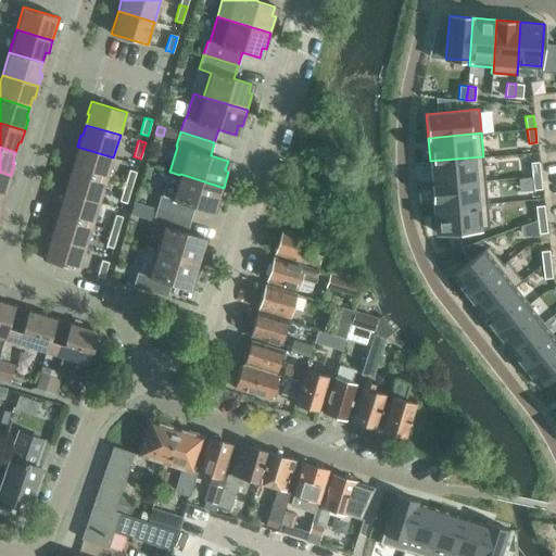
[(76,160),(73,169),(106,180),(113,158),(77,147),(73,159),(76,160)]
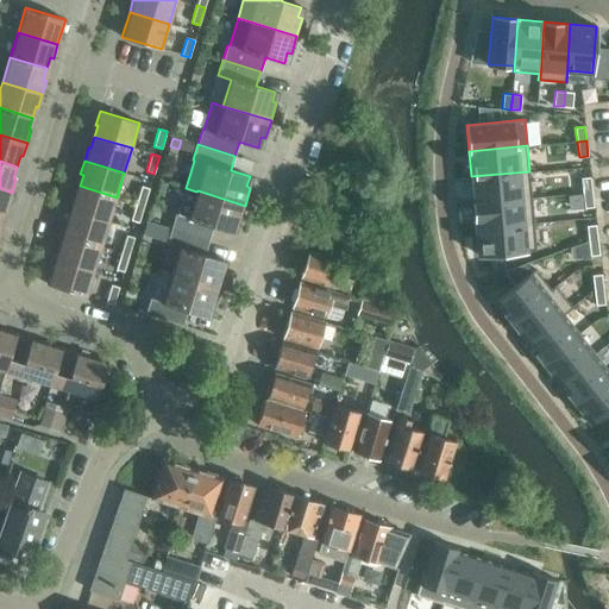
[(529,171),(471,176),(473,202),(532,198),(529,171)]
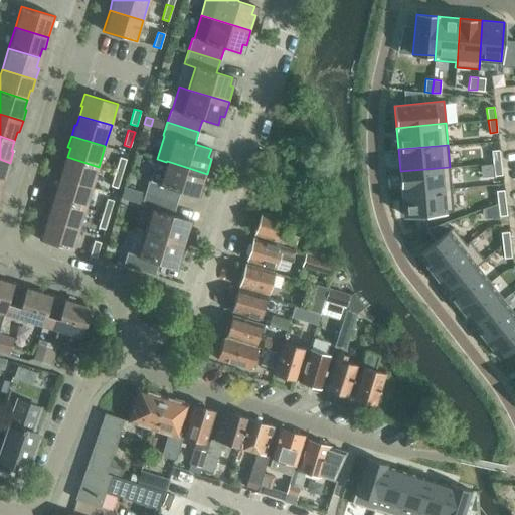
[(499,150),(491,151),(493,163),(501,162),(499,150)]
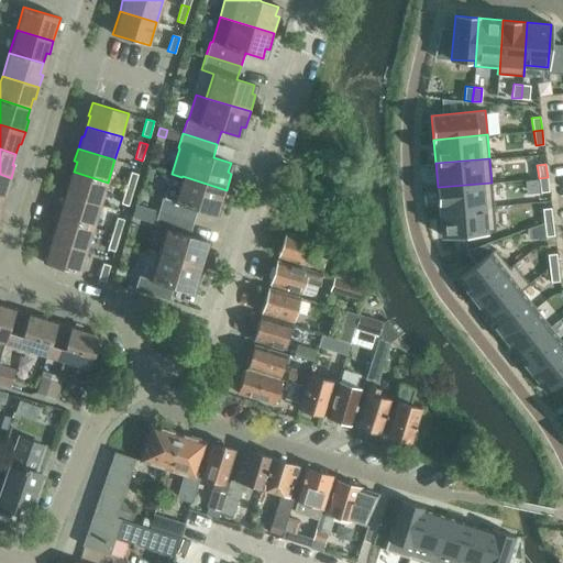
[(68,181),(64,194),(101,205),(108,183),(74,172),(70,183),(68,181)]
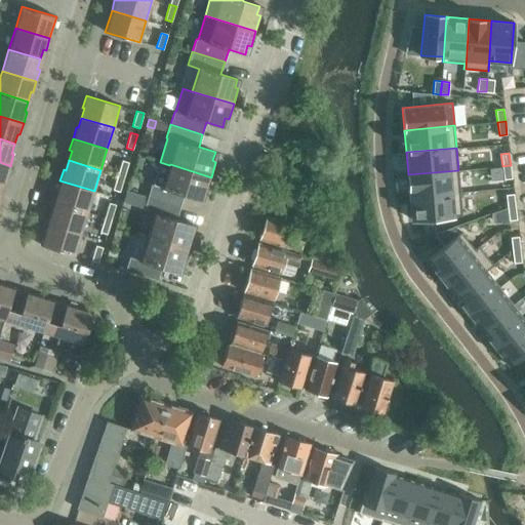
[(122,160),(117,175),(124,177),(128,162),(122,160)]
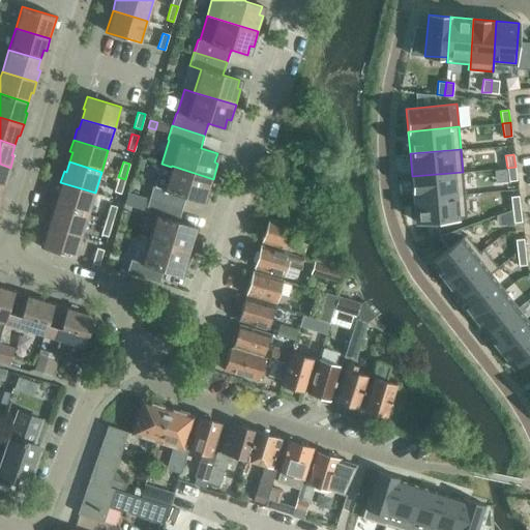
[(0,164),(0,187),(1,187),(4,178),(7,179),(10,168),(0,164)]
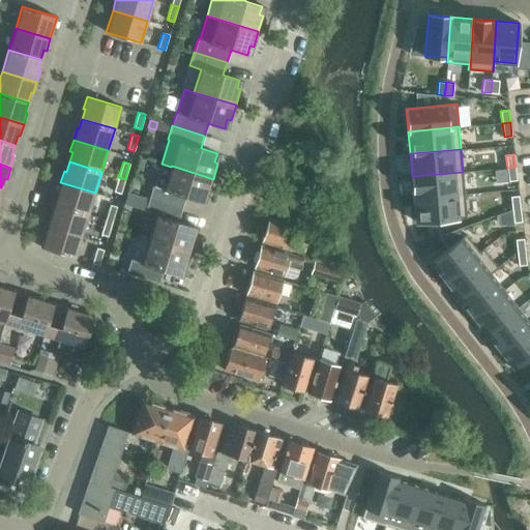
[(153,186),(149,200),(182,209),(185,197),(202,202),(205,193),(208,195),(213,179),(172,166),(171,167),(165,189),(153,186)]
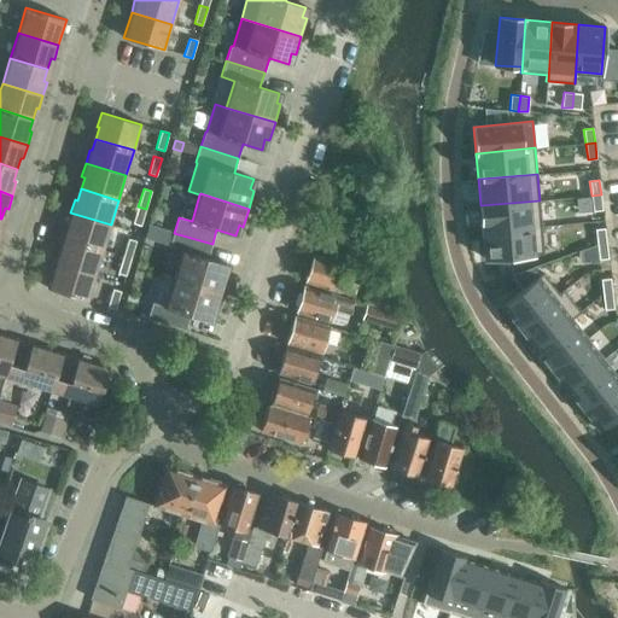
[(601,194),(592,196),(594,211),(602,210),(601,194)]
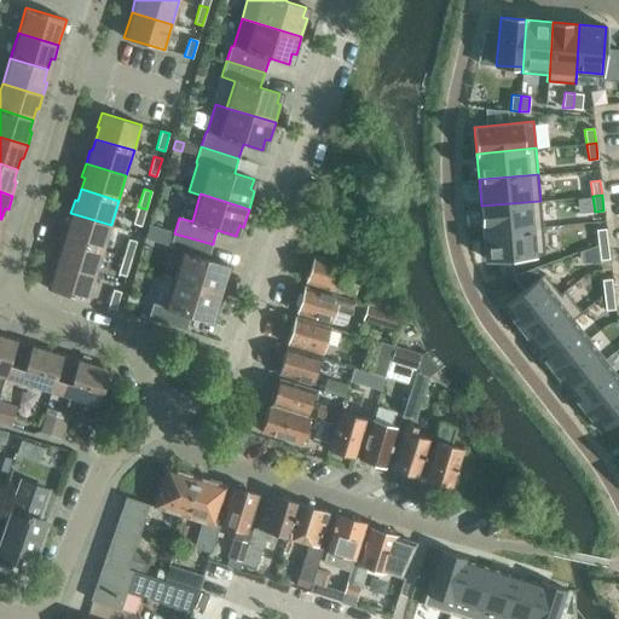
[(541,201),(481,206),(484,232),(542,227),(542,215),(541,201)]
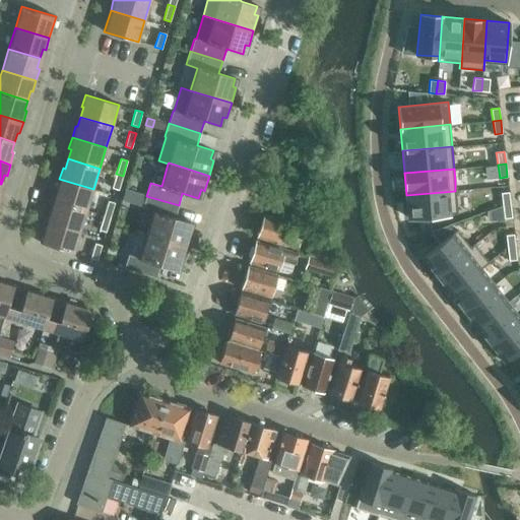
[(123,176),(116,174),(112,188),(118,190),(123,176)]
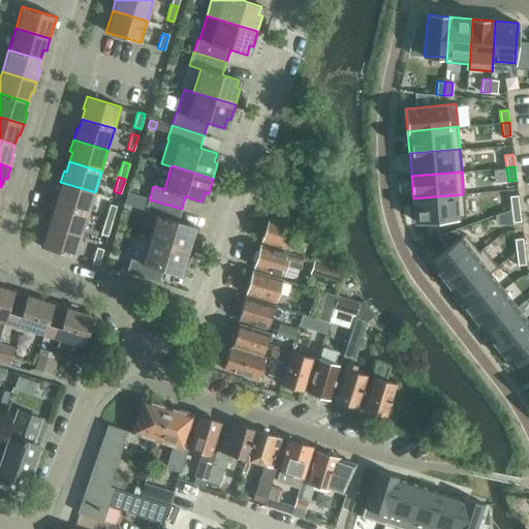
[(59,194),(56,204),(88,214),(95,192),(60,182),(57,193),(59,194)]
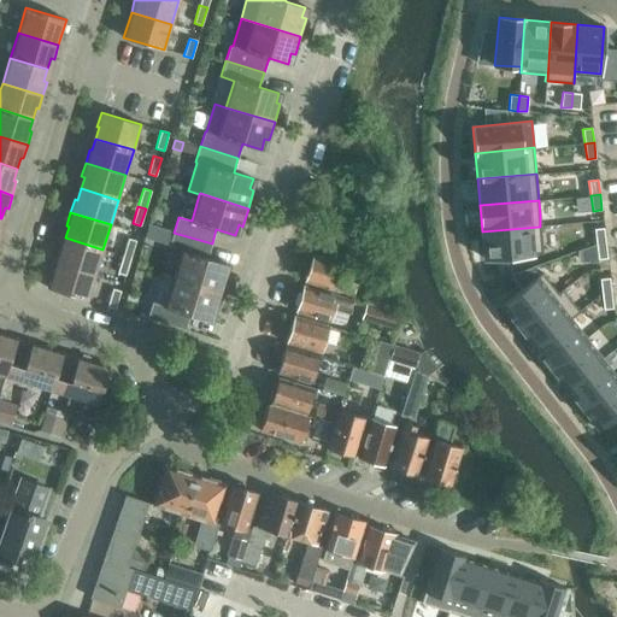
[(540,227),(482,231),(485,259),(542,253),(540,227)]
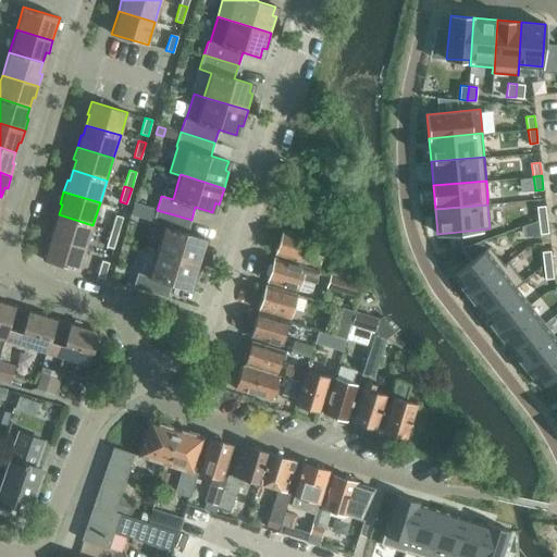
[(545,206),(536,207),(539,220),(546,220),(545,206)]
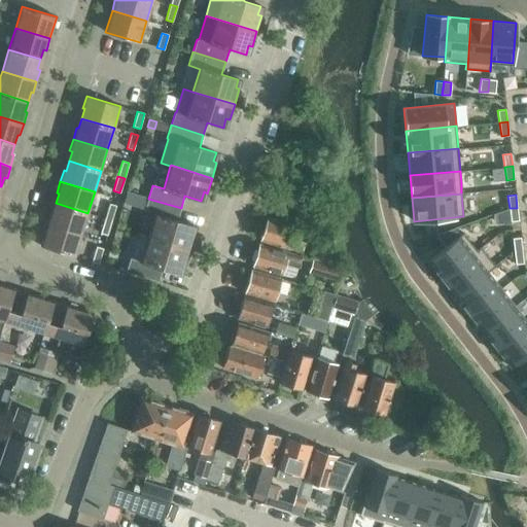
[(155,214),(148,238),(189,251),(195,236),(190,235),(194,225),(177,220),(181,208),(148,199),(144,211),(155,214)]
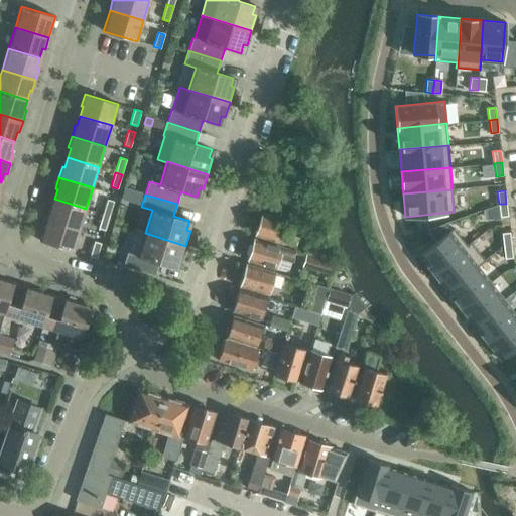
[(49,208),(45,220),(80,230),(86,209),(54,199),(51,209),(49,208)]
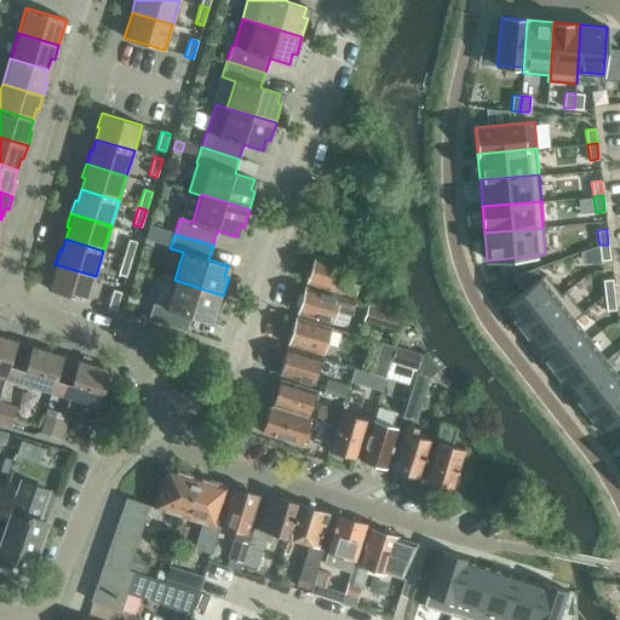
[(128,240),(124,257),(131,259),(137,242),(128,240)]
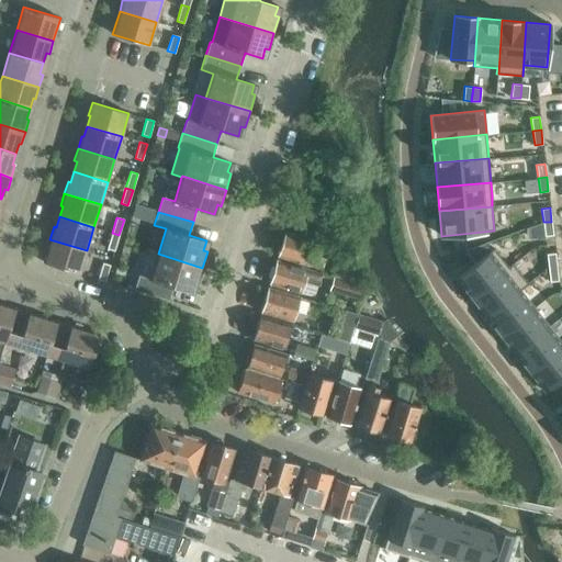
[(551,222),(543,222),(544,236),(553,235),(551,222)]
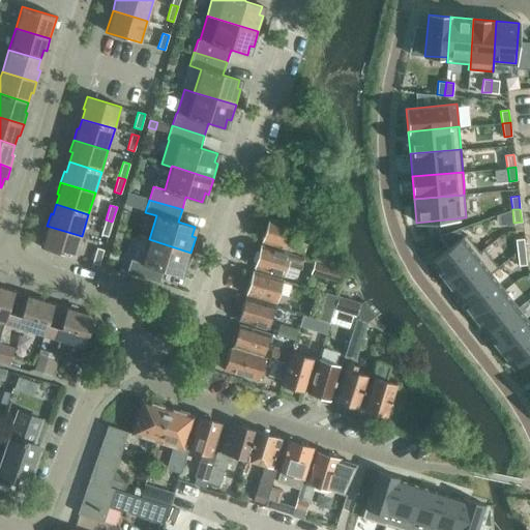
[(112,222),(106,219),(100,234),(108,236),(112,222)]
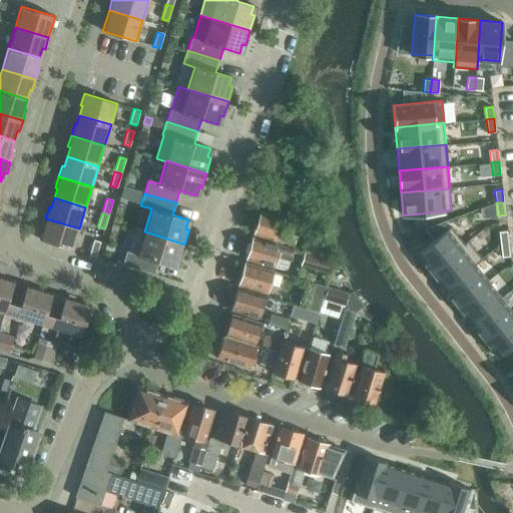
[(253,233),(293,245),(296,235),(285,231),(289,220),(260,212),(253,233)]
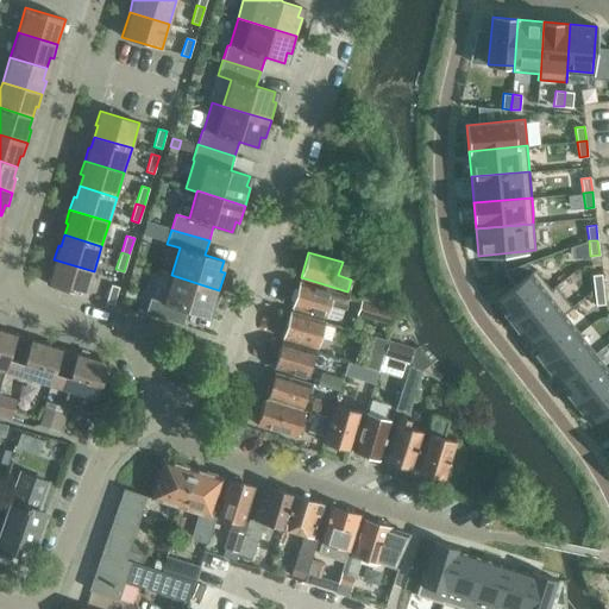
[(94,271),(54,259),(46,284),(86,296),(94,271)]
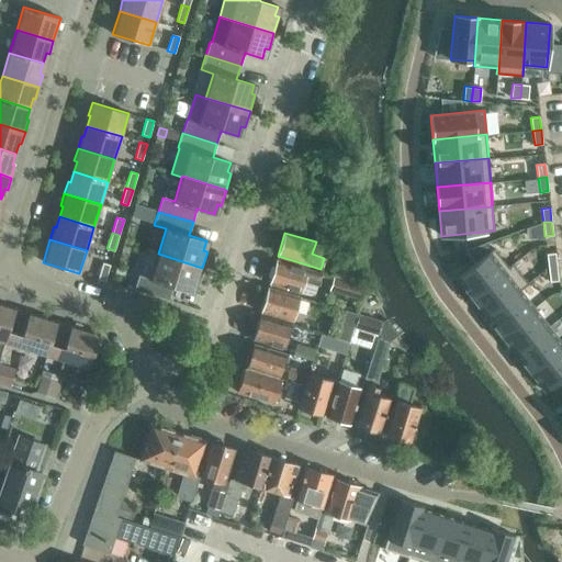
[(493,248),(456,277),(471,296),(509,267),(508,267),(493,248)]
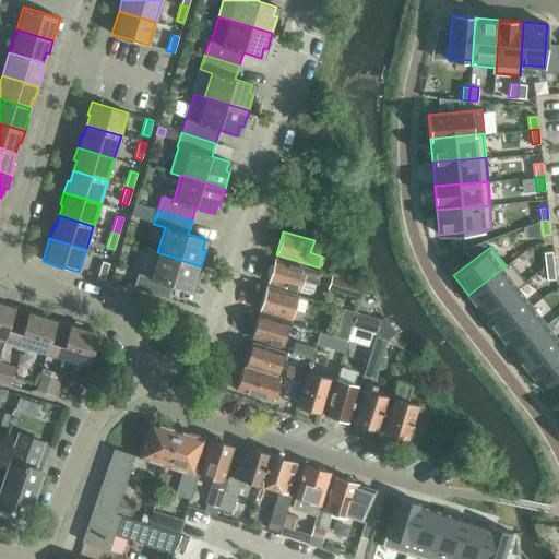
[(551,251),(544,252),(545,266),(554,265),(551,251)]
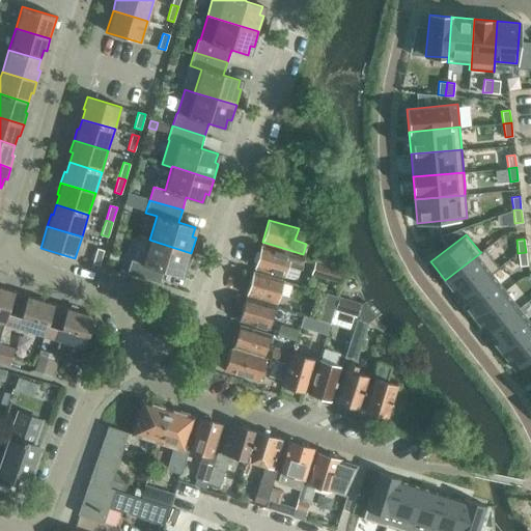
[(191,253),(149,240),(141,263),(131,260),(127,274),(160,284),(163,271),(179,276),(183,268),(187,269),(191,253)]
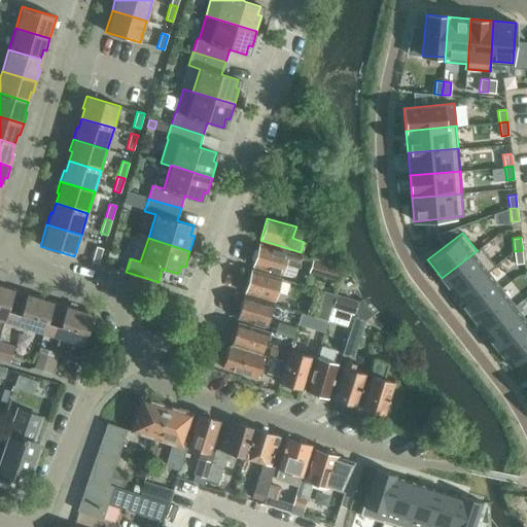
[(259,244),(253,266),(282,274),(285,262),(297,267),(301,256),(259,244)]
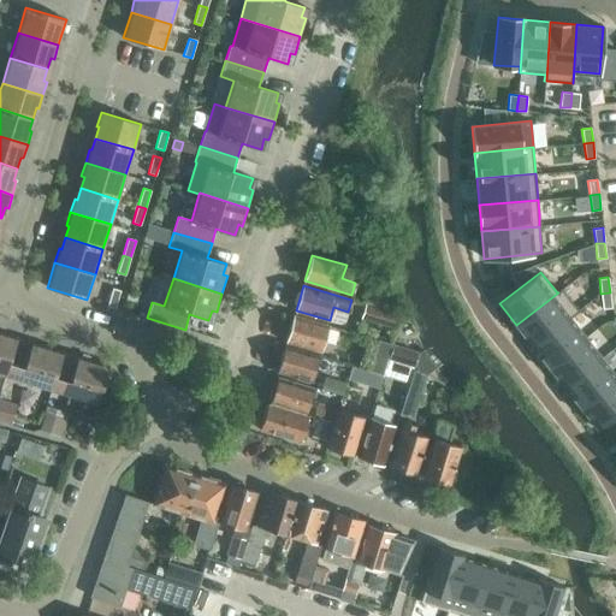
[(107,306),(114,308),(120,290),(112,288),(107,306)]
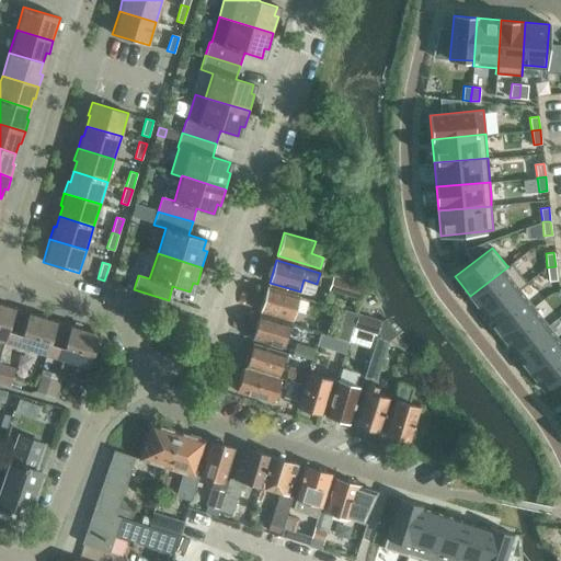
[(508,266),(470,296),(484,316),(522,287),(527,283),(512,263),(507,266),(508,266)]
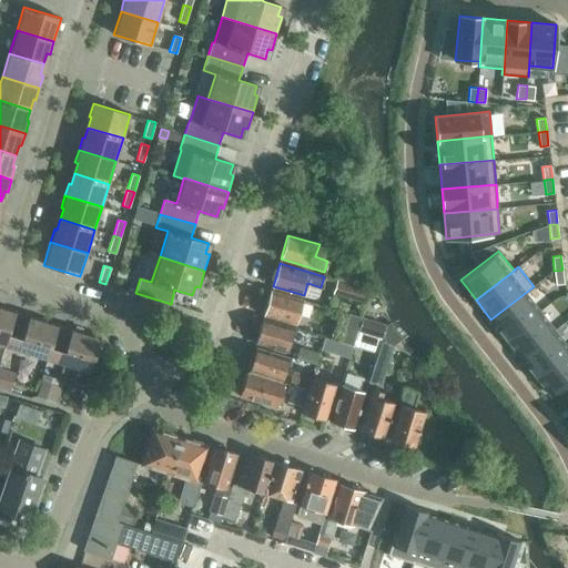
[(334,279),(367,287),(363,275),(337,269),(334,279)]
